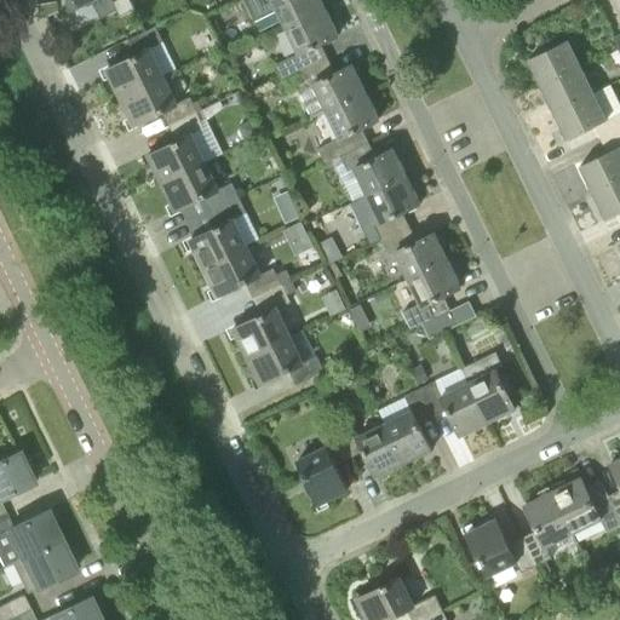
[(65,0),(68,13),(93,1),(101,18),(118,11),(120,17),(136,10),(131,0),(65,0)]
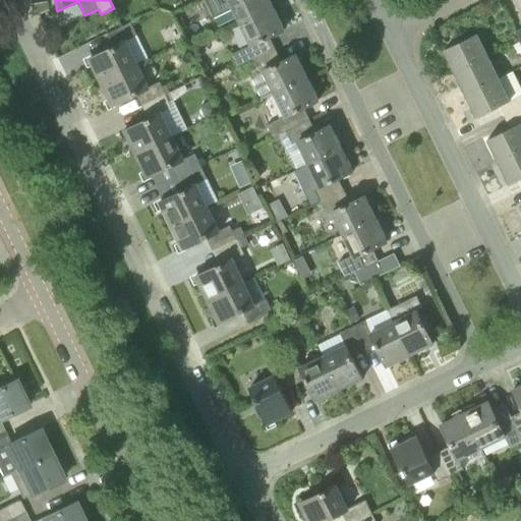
[(239,22),(274,6),(271,0),(205,0),(214,17),(233,9),(239,22)]
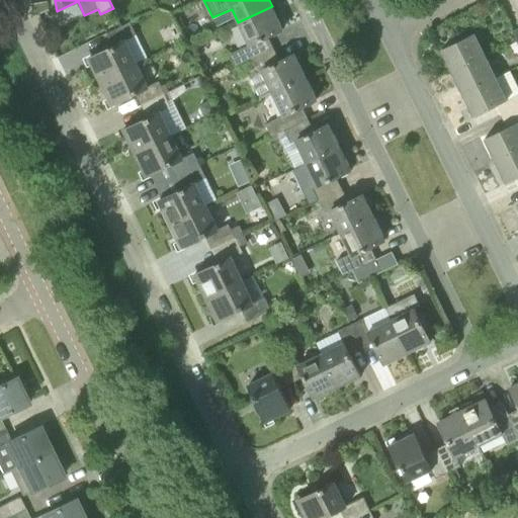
[(272,6),(238,22),(244,34),(227,42),(236,61),(248,55),(250,60),(274,48),(268,35),(283,29),(272,6)]
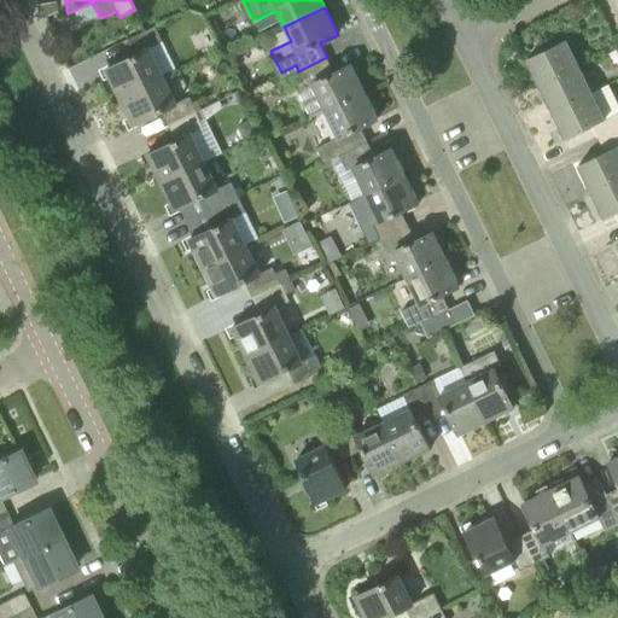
[(120,97),(163,76),(176,69),(163,42),(155,27),(127,40),(134,54),(105,68),(120,97)]
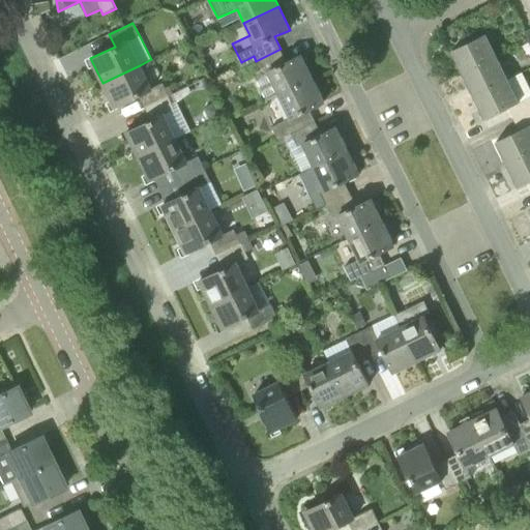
[(452,50),(463,72),(496,57),(486,34),(452,50)]
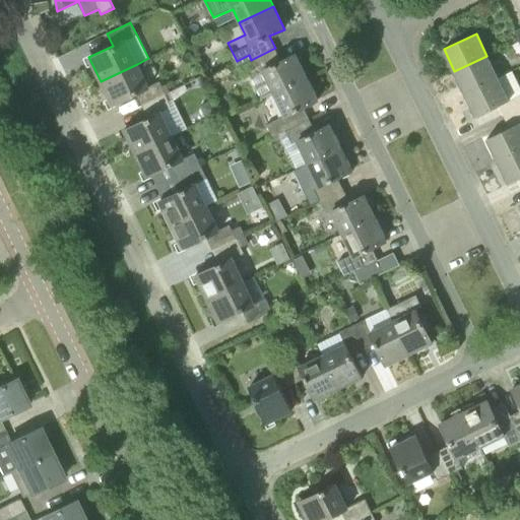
[(201,48),(198,43),(189,48),(193,56),(199,53),(201,48)]
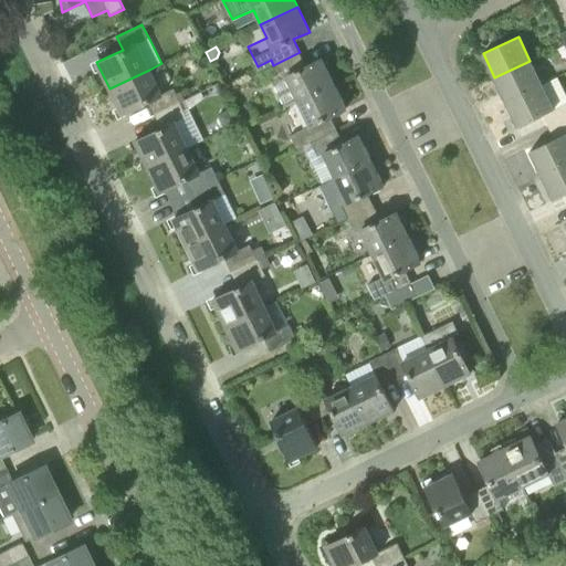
[(299,102),(335,84),(322,59),(306,66),(300,52),(273,65),(278,74),(271,77),(285,108),(299,102)]
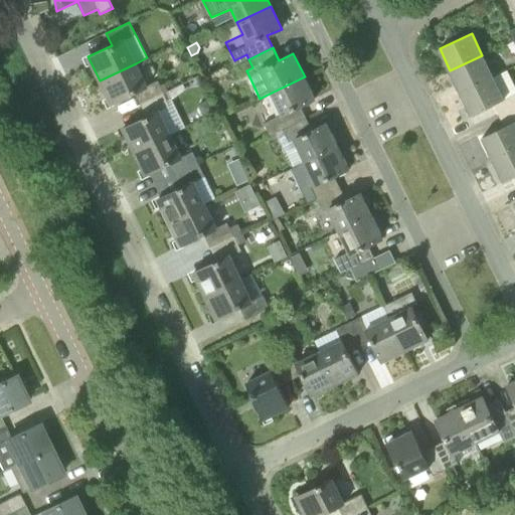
[(493,77),(482,55),(450,70),(461,93),(493,77)]
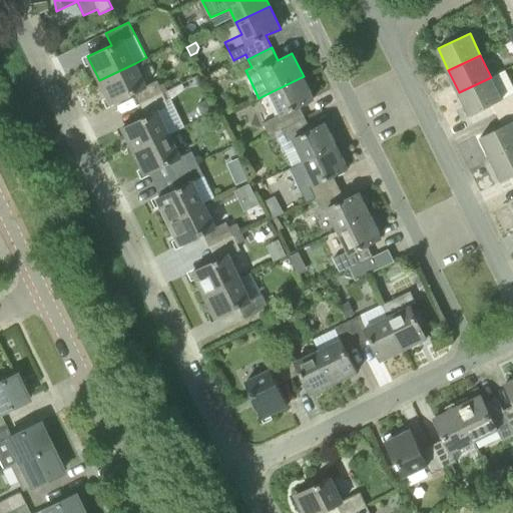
[(134,92),(140,104),(163,93),(167,91),(164,83),(159,85),(157,80),(146,86),(135,63),(99,80),(111,103),(134,92)]
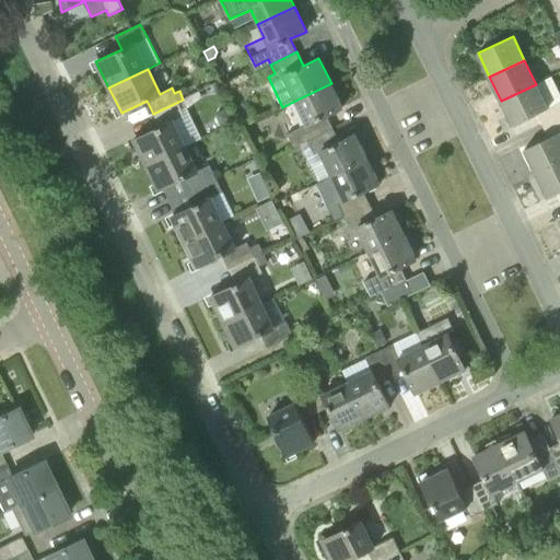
[(342,107),(331,83),(295,101),(307,125),(287,135),(293,148),(307,140),(307,141),(335,128),(327,115),(342,107)]
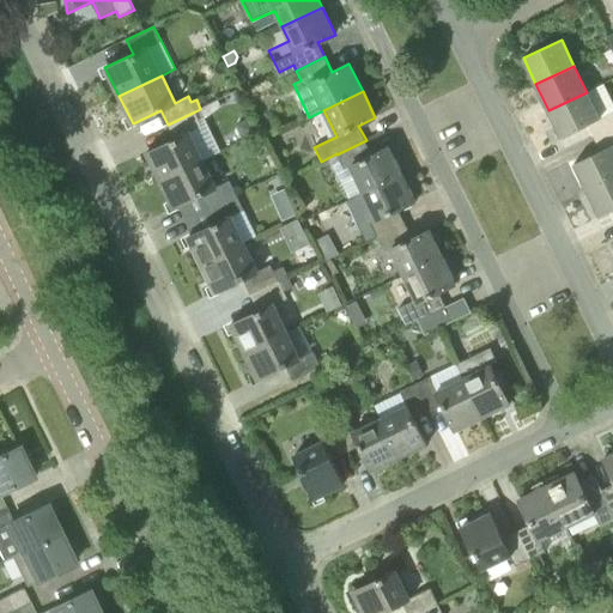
[(594,138),(612,127),(612,110),(600,119),(587,92),(548,110),(562,137),(587,125),(594,138)]
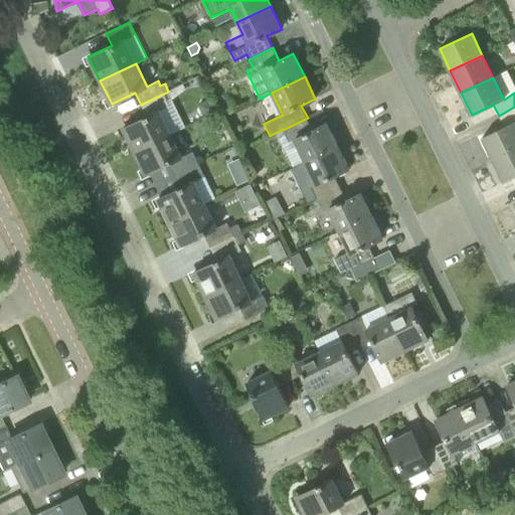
[(183,84),(168,92),(141,105),(147,117),(124,128),(135,152),(171,135),(170,133),(181,127),(171,106),(176,104),(173,98),(186,91),(183,84)]
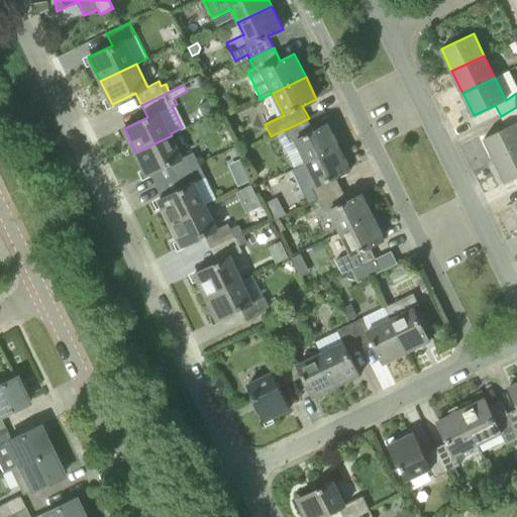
[(212,110),(208,101),(203,103),(201,108),(204,114),(212,110)]
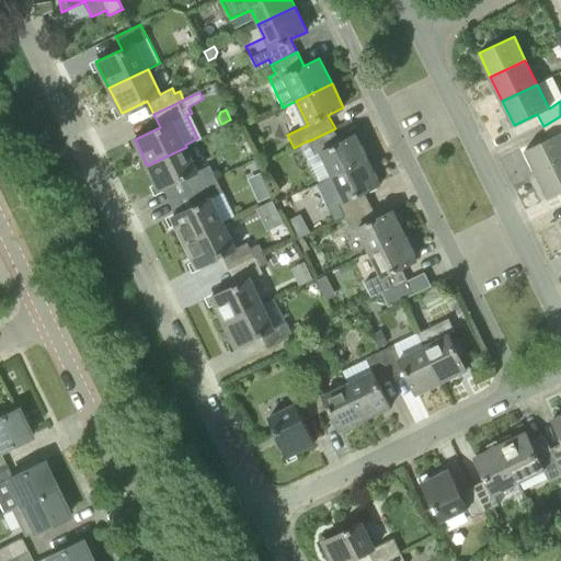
[(560,132),(560,116),(544,126),(549,138),(525,149),(537,174),(560,161),(560,133),(560,132)]
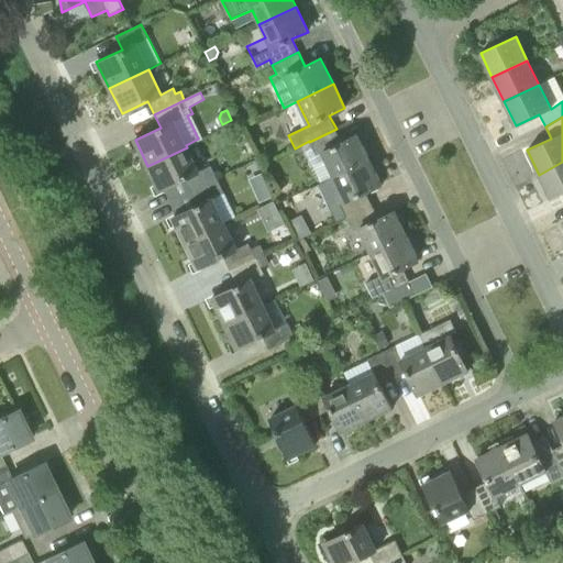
[(322,152),(334,177),(370,159),(357,134),(342,142),(337,129),(309,142),(316,155),(322,152)]
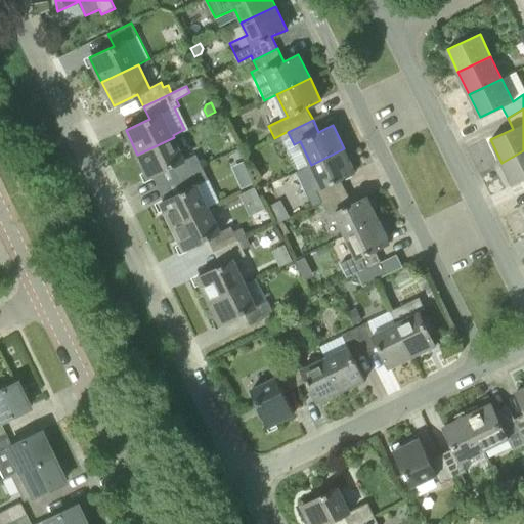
[(178,179),(203,168),(197,155),(185,161),(174,137),(137,155),(148,178),(172,167),(178,179)]
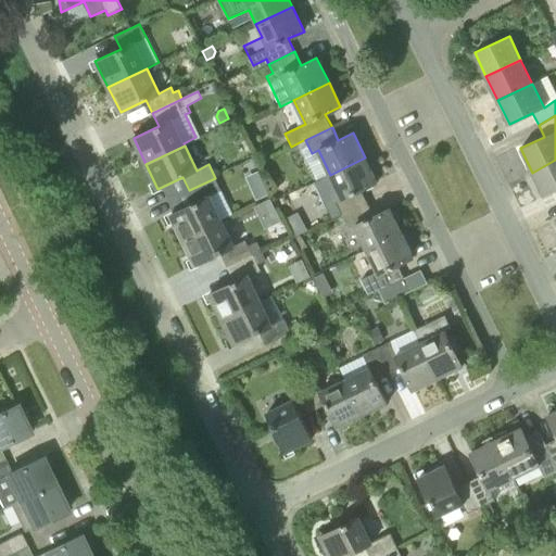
[(362,189),(377,182),(365,158),(330,175),(342,199),(337,202),(342,215),(368,202),(362,189)]
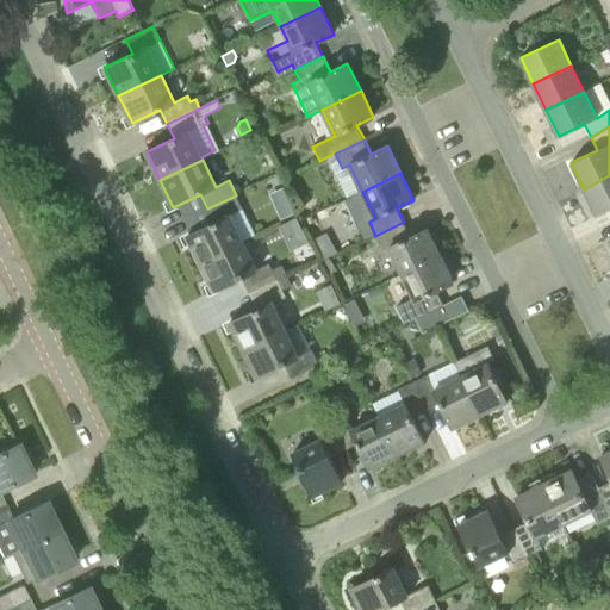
[(609,175),(584,190),(597,216),(609,209),(609,175)]
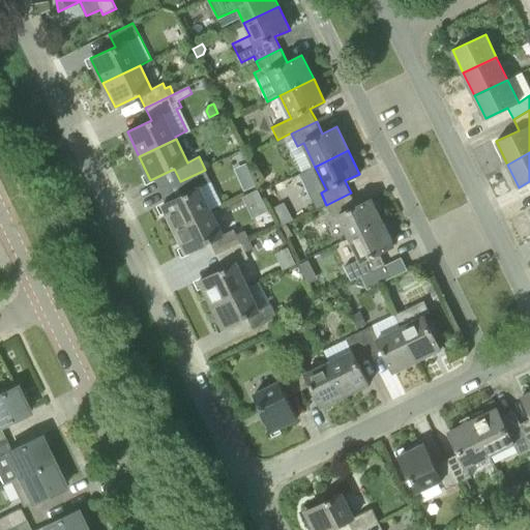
[(211,182),(205,170),(180,181),(185,192),(162,203),(174,229),(211,210),(200,187),(211,182)]
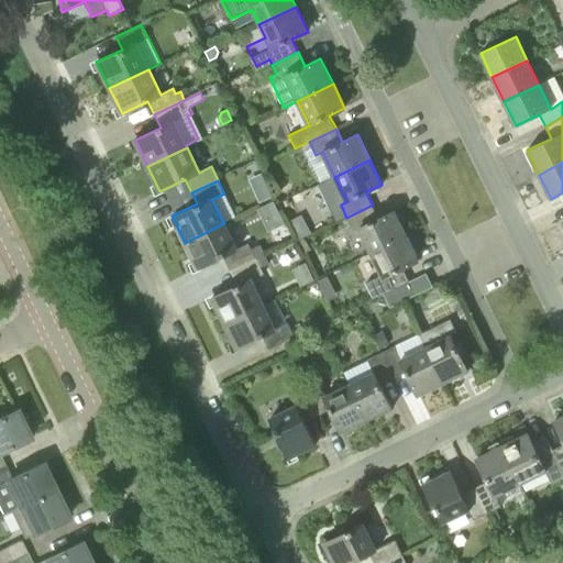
[(268,188),(255,195),(260,203),(273,197),(268,188)]
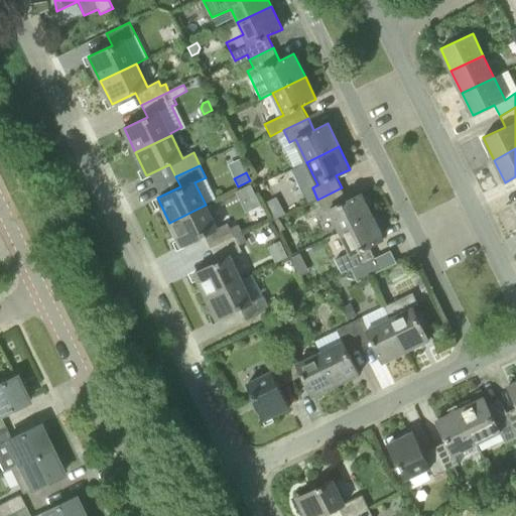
[(341,232),(373,216),(362,192),(348,200),(342,187),(317,200),(324,212),(320,213),(332,236),(340,232),(341,232)]
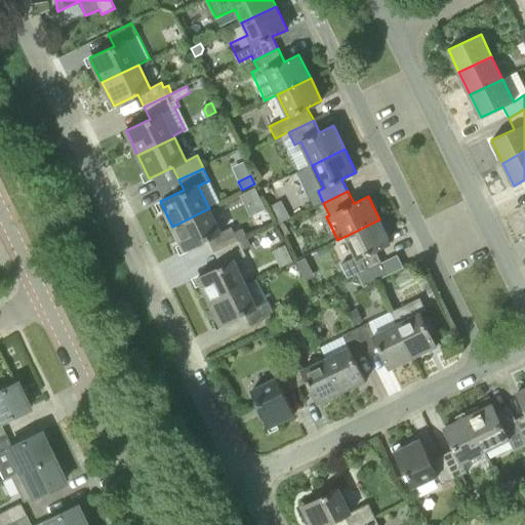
[(220,232),(209,208),(172,227),(184,250),(207,239),(214,252),(239,240),(246,237),(243,229),(235,232),(232,227),(220,232)]
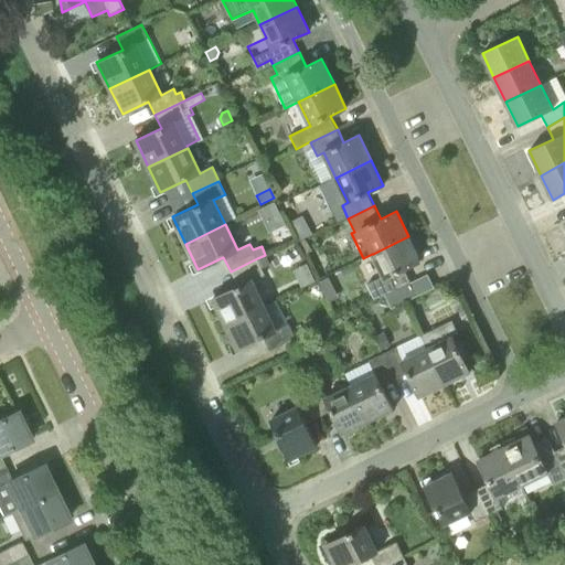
[(372,254),(383,276),(368,284),(376,300),(385,296),(412,283),(405,268),(420,260),(408,236),(373,254),(372,254)]
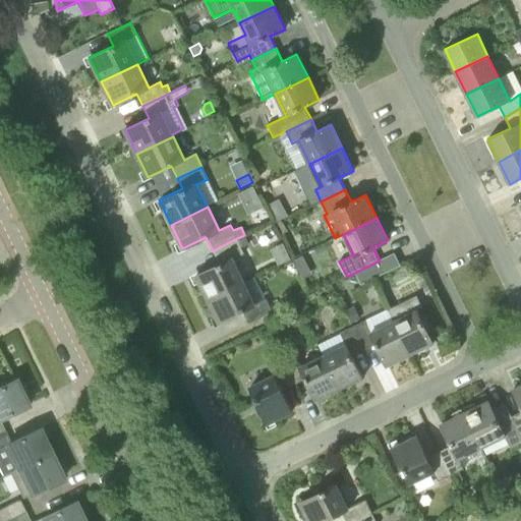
[(248,244),(244,235),(237,238),(213,250),(219,264),(195,276),(208,299),(244,281),(233,258),(244,253),(241,247),(248,244)]
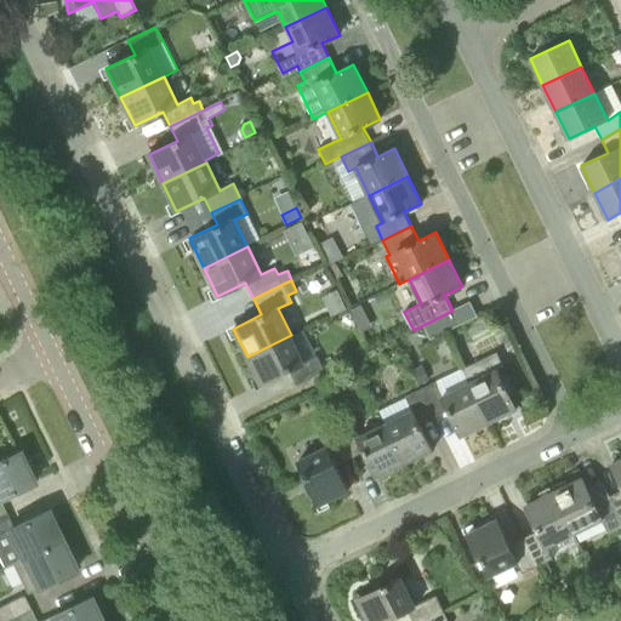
[(471,302),(453,311),(460,325),(478,317),(471,302)]
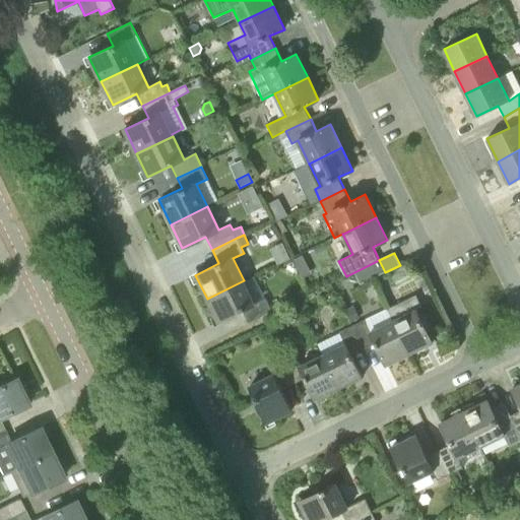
[(297,268),(306,264),(302,257),(293,261),(297,268)]
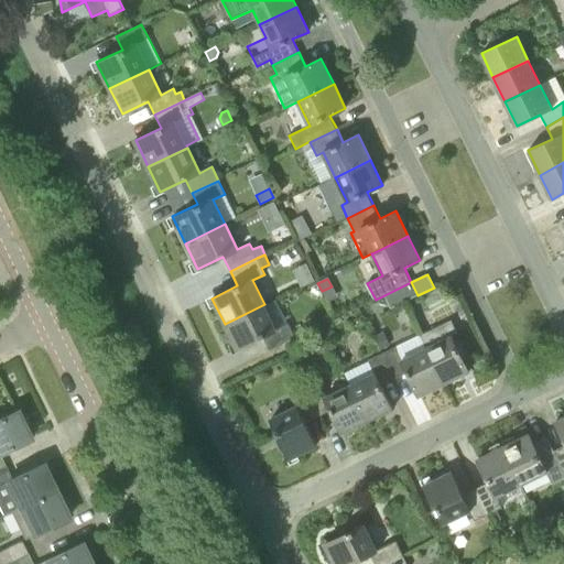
[(411,282),(384,295),(391,308),(418,295),(411,282)]
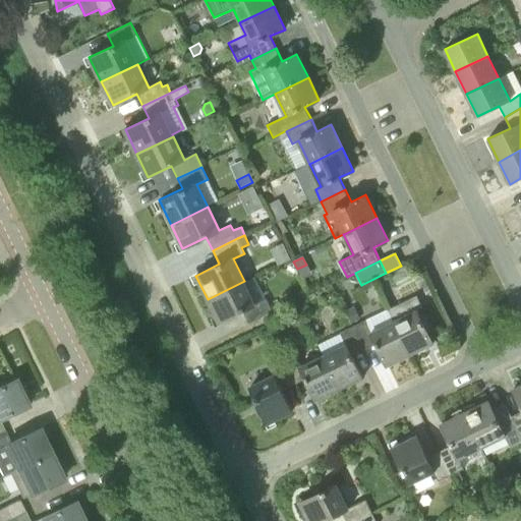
[(265,315),(273,311),(267,299),(255,304),(244,281),(208,299),(219,323),(243,311),(249,324),(265,315)]
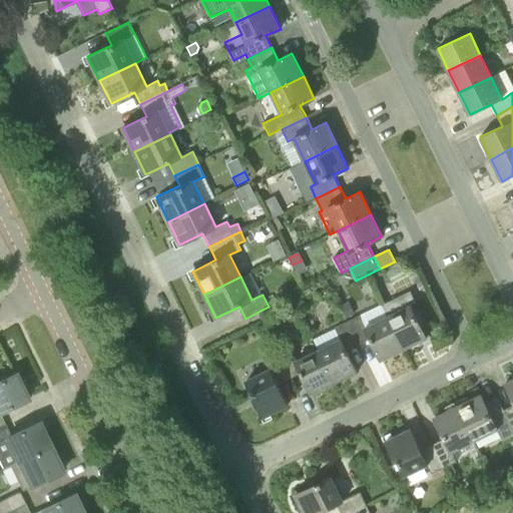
[(347,318),(356,314),(351,302),(341,307),(347,318)]
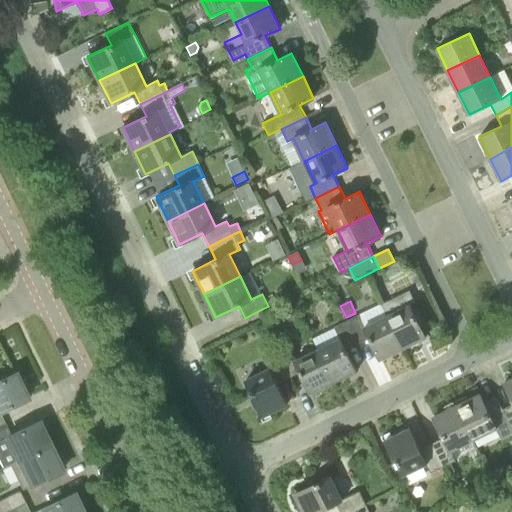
[(403,348),(387,316),(381,304),(347,320),(358,344),(371,338),(381,359),(403,348)]
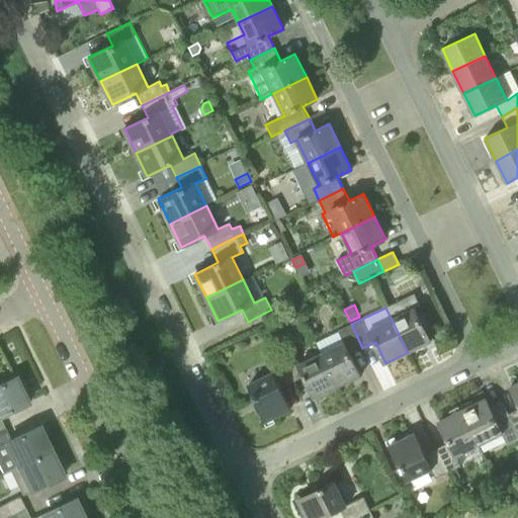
[(415,309),(392,320),(408,352),(431,341),(415,309)]
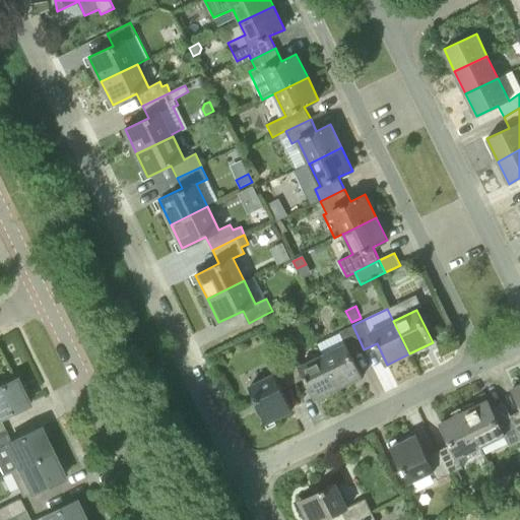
[(272,311),(264,315),(270,326),(277,323),(272,311)]
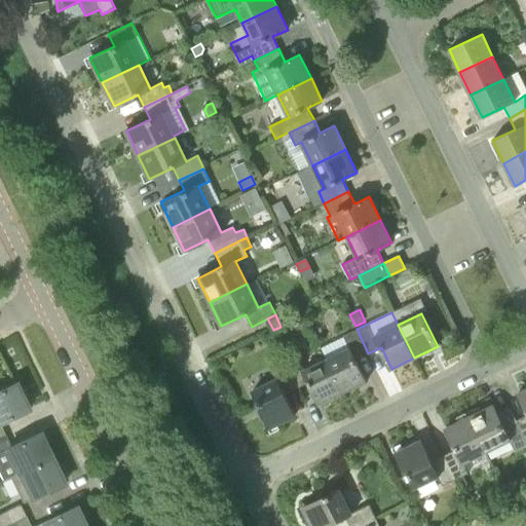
[(355,360),(368,353),(357,329),(343,335),(349,347),(327,359),(343,392),(366,381),(355,360)]
